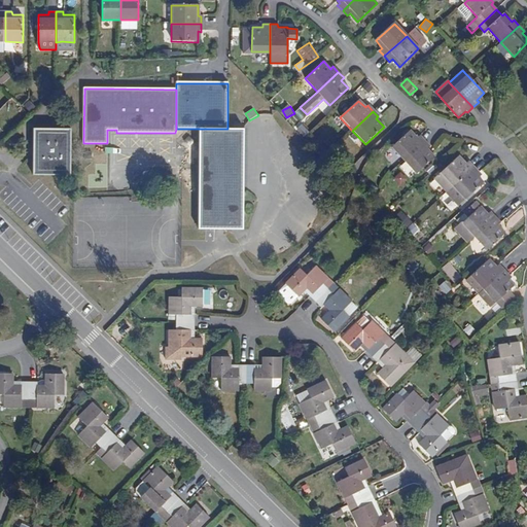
[(71,130),(33,129),(33,175),(70,175),(71,142),(71,130)]
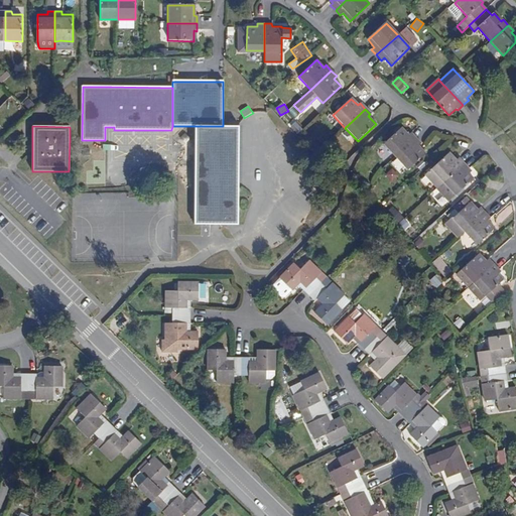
[(223,126),(195,126),(194,225),(226,225),(238,225),(239,127),(223,126)]
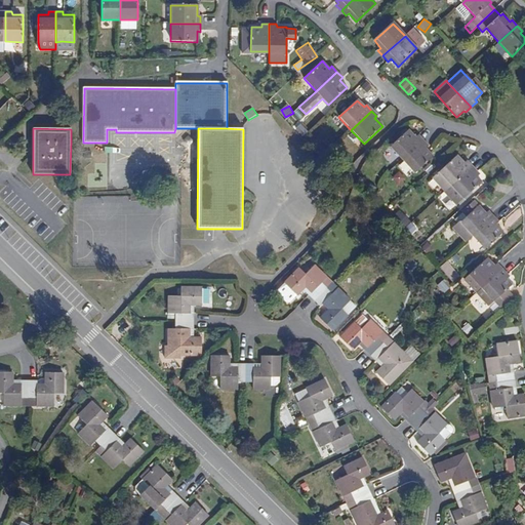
[(391,148),(403,161),(423,142),(418,136),(416,138),(409,130),(391,148)]
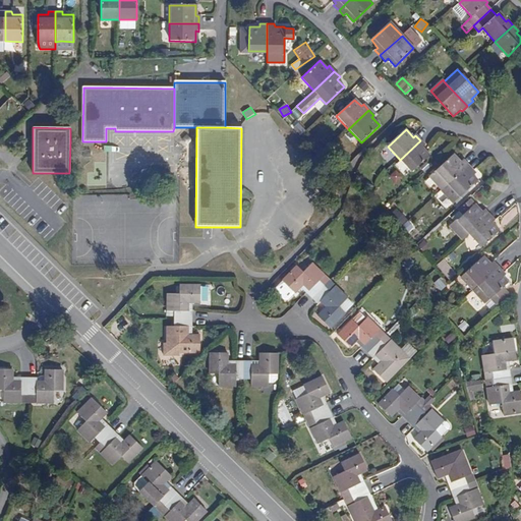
[(420,140),(400,160),(412,173),(429,156),(423,149),(425,147),(420,140)]
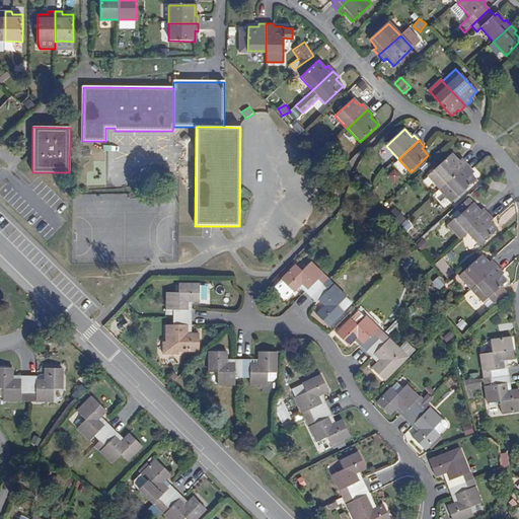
[(440,190),(467,164),(462,159),(459,160),(452,153),(428,176),(440,190)]
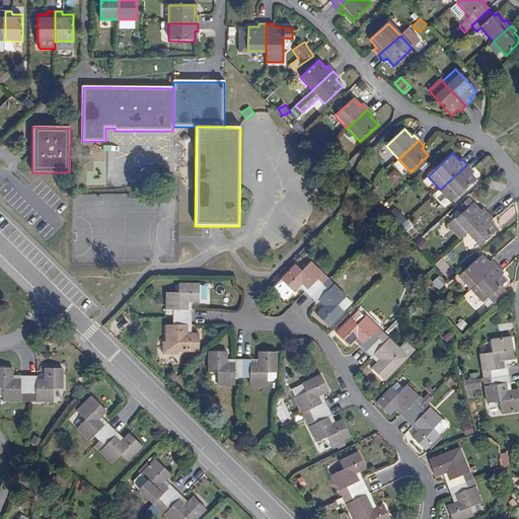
[(467,164),(440,190),(453,203),(477,179),(469,172),(471,170),(467,164)]
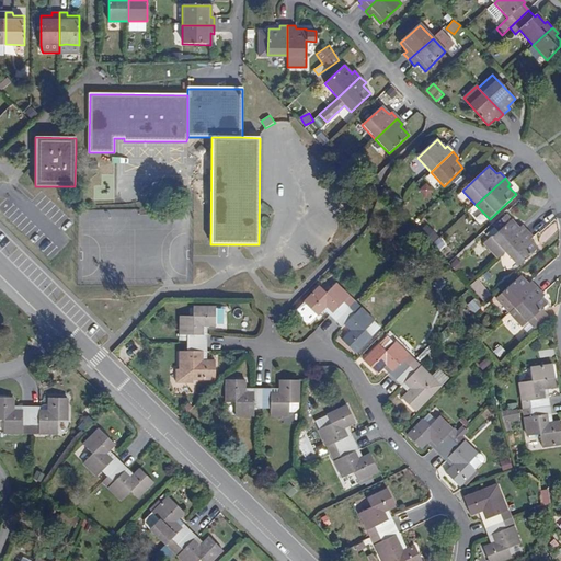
[(427,182),(419,190),(426,197),(434,191),(427,182)]
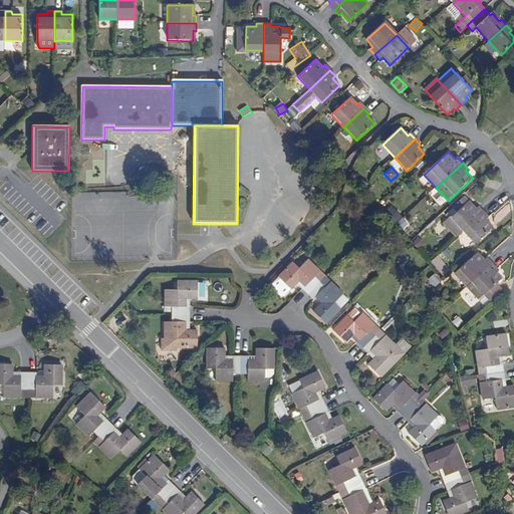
[(476,209),(465,196),(454,205),(459,210),(444,223),(456,236),(463,230),(483,212),(478,206),(476,209)]
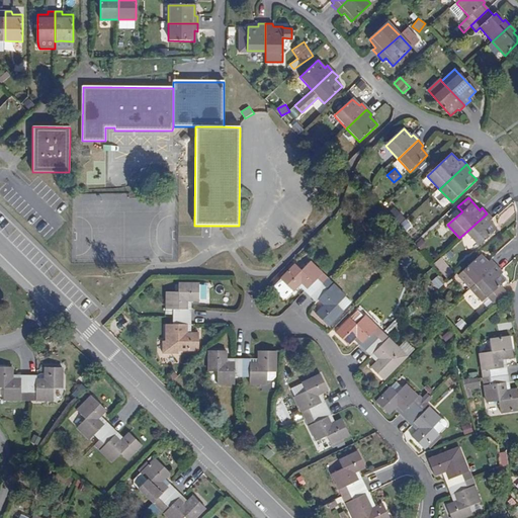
[(478,245),(496,229),(489,221),(491,219),(487,213),(466,232),(478,245)]
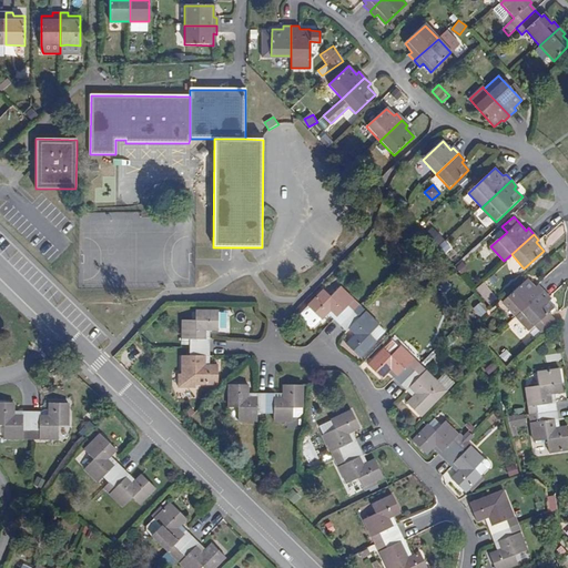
[(528,279),(508,296),(520,312),(544,291),(539,284),(536,286),(528,279)]
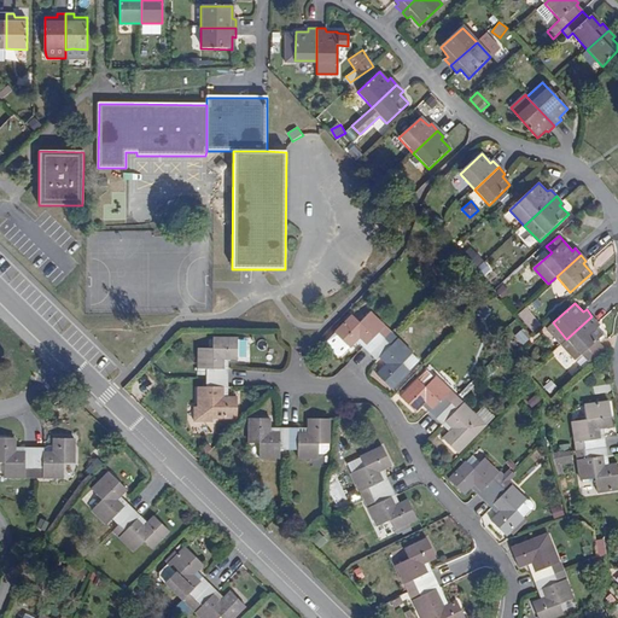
[(530,315),(523,307),(516,314),(523,322),(530,315)]
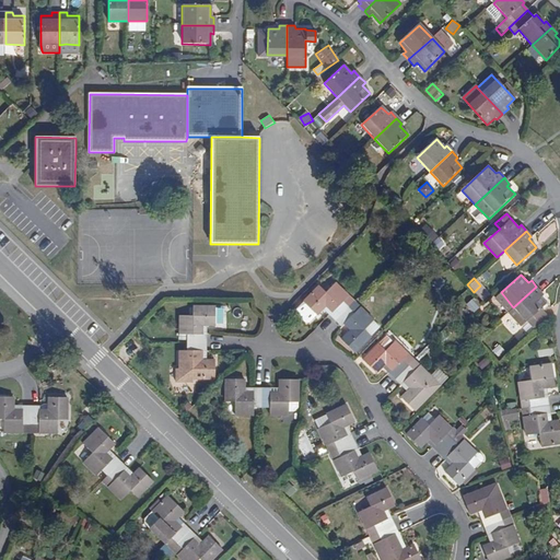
[(316,314),(323,308),(326,306),(331,313),(329,315),(335,321),(353,301),(335,282),(325,291),(319,286),(303,301),(316,314)]
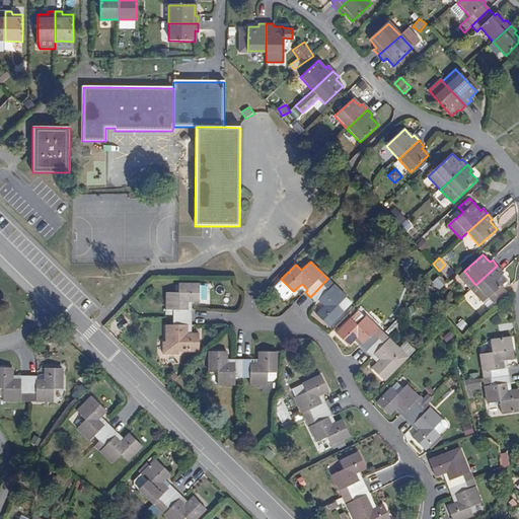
[(454,275),(445,265),(439,271),(448,281),(454,275)]
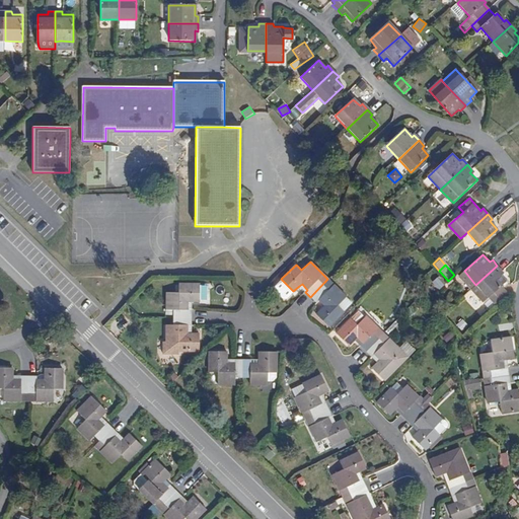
[(497,266),(475,285),(471,289),(484,302),(492,295),(498,303),(509,293),(503,285),(507,282),(500,274),(502,272),(497,266)]
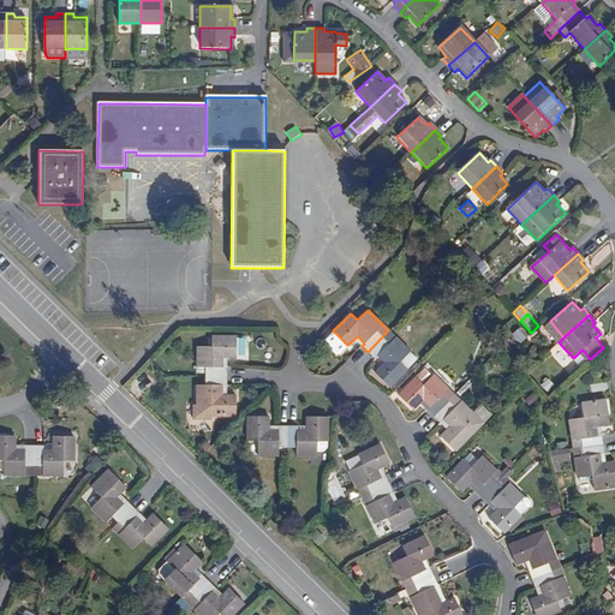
[(563,338),(550,321),(545,326),(559,341),(563,338)]
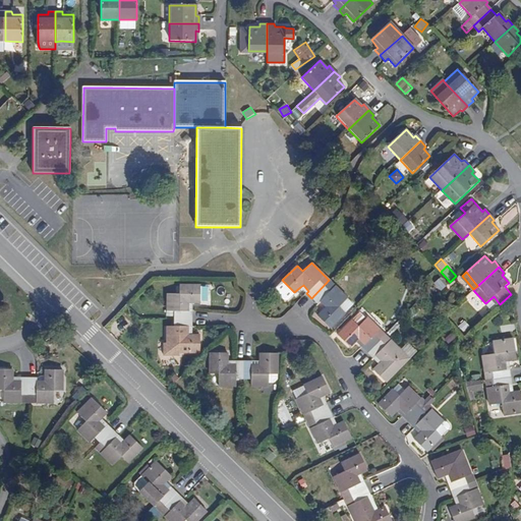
[(443,277),(436,283),(444,292),(451,285),(443,277)]
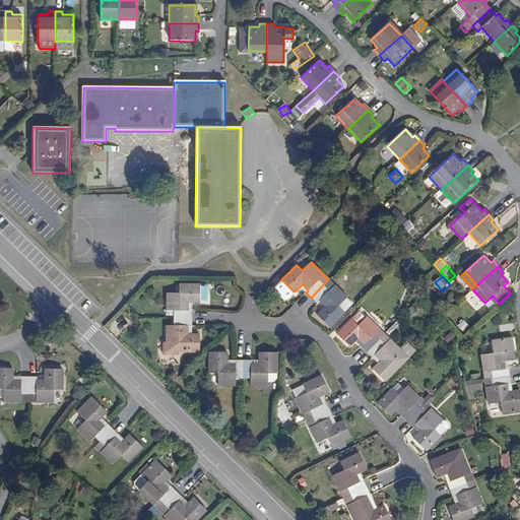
[(294,291),(281,279),(274,286),(274,289),(282,299),(286,299),(294,291)]
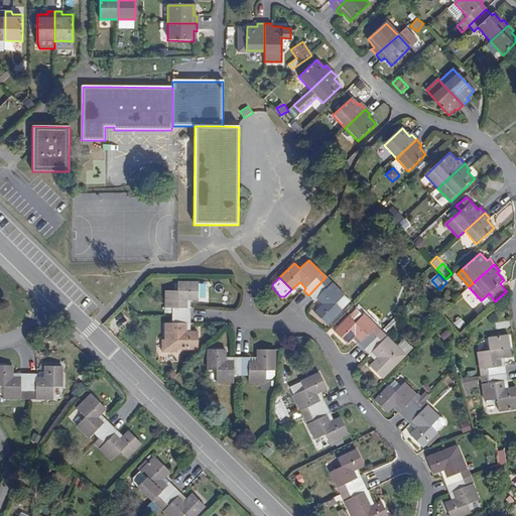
[(350,301),(326,277),(308,295),(314,301),(316,299),(323,304),(320,307),(315,312),(327,324),(350,301)]
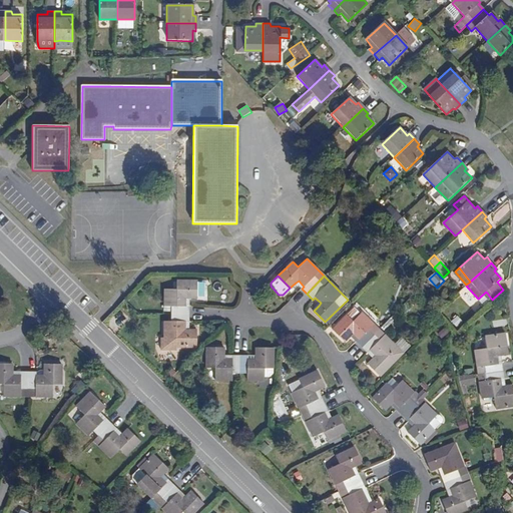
[(171,307),(170,315),(188,315),(188,307),(184,307),(184,299),(188,299),(196,299),(196,282),(176,281),(176,290),(165,290),(164,307),(171,307)]
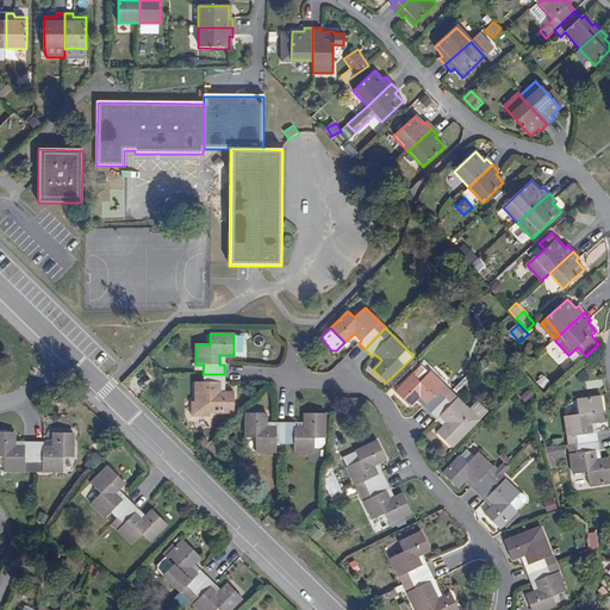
[(355,334),(352,336),(359,343),(361,341),(355,334)]
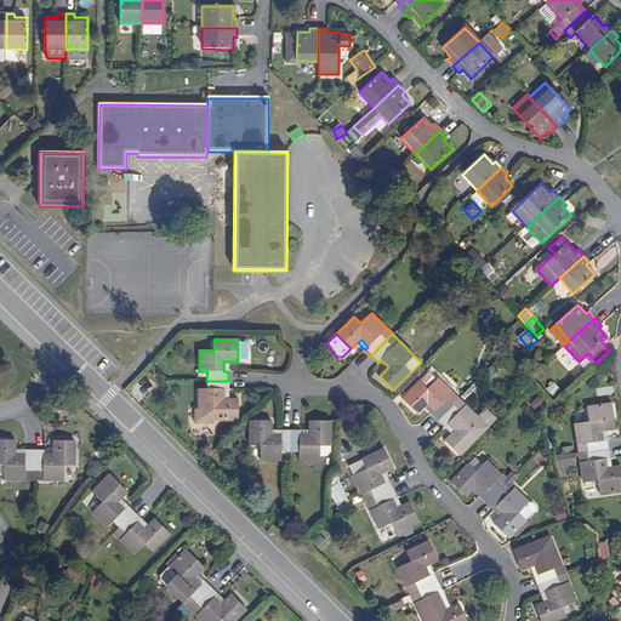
[(426,388),(436,380),(428,374),(420,382),(426,388)]
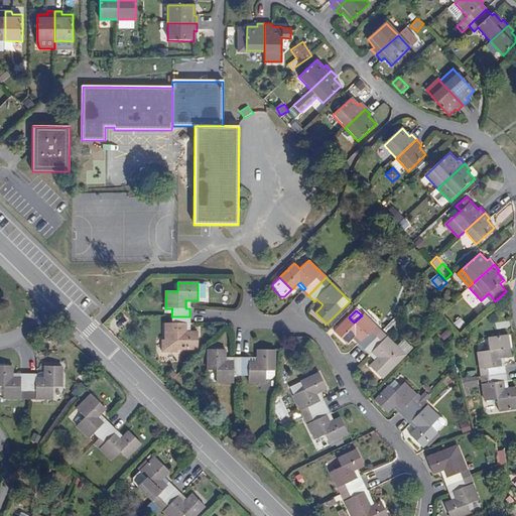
[(347,344),(351,339),(354,336),(360,342),(357,345),(362,350),(380,332),(363,314),(362,315),(354,323),(349,317),(335,331),(347,344)]
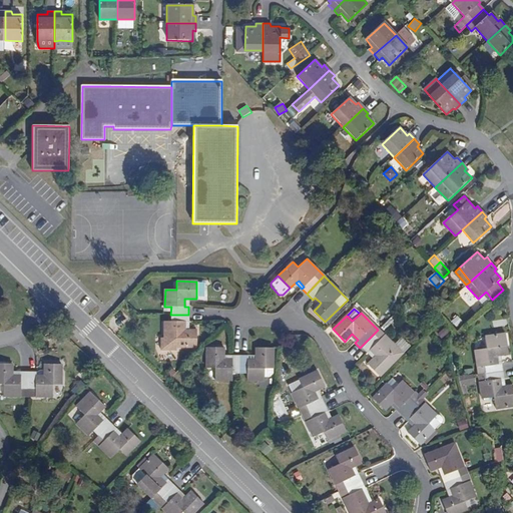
[(188,315),(170,315),(170,322),(164,322),(164,339),(175,339),(175,347),(195,348),(195,331),(187,330),(184,331),(183,323),(188,323),(188,315)]
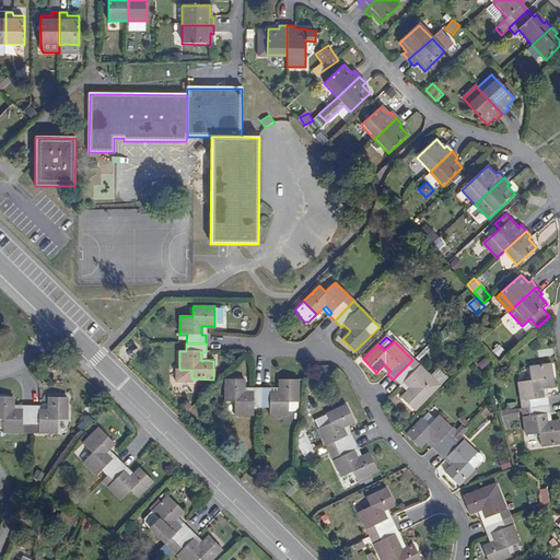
[(481,370),(491,363),(486,357),(477,363),(481,370)]
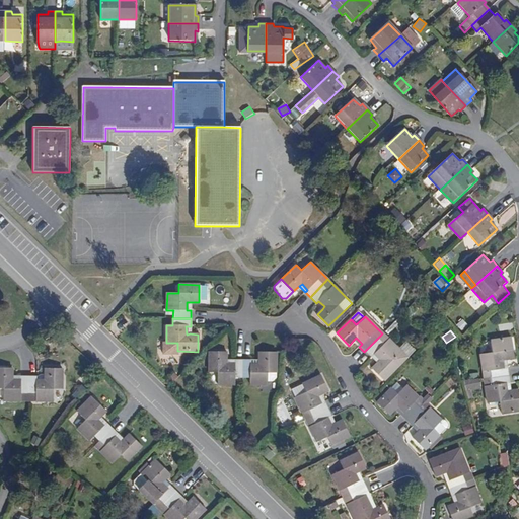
[(406,359),(382,334),(364,352),(370,357),(373,354),(379,360),(377,364),(372,368),(384,380),(406,359)]
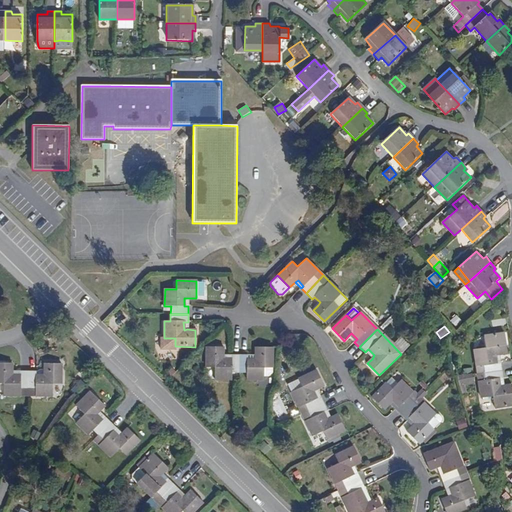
[(351,333),(348,336),(354,342),(357,339),(351,333)]
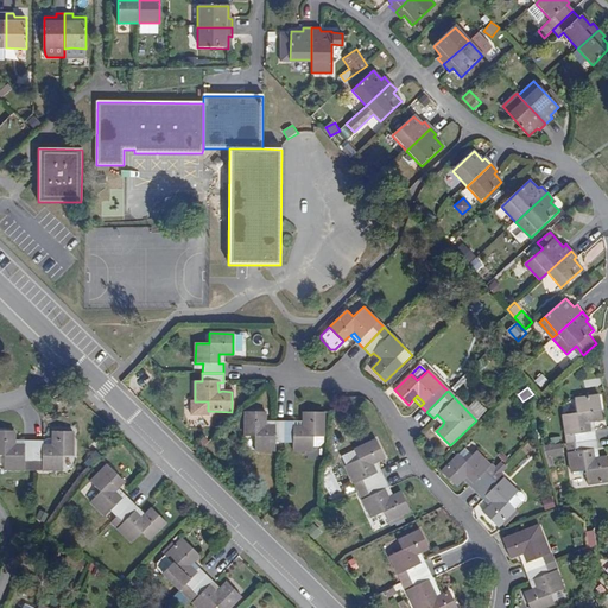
[(574,435),(575,442),(596,439),(594,429),(589,430),(588,420),(593,419),(602,418),(599,396),(575,399),(576,412),(563,413),(567,435),(574,435)]
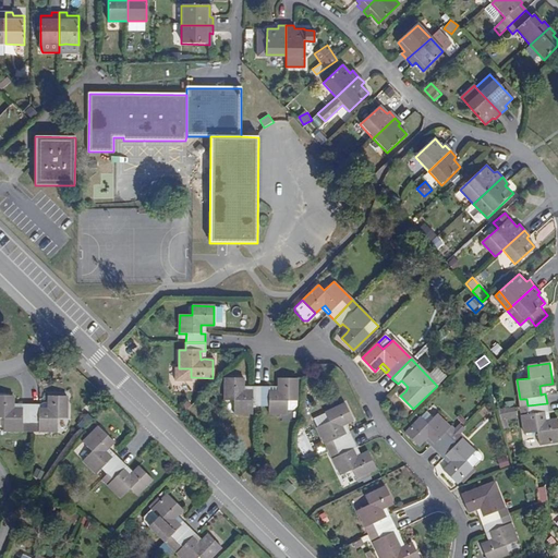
[(244,390),(244,387),(244,378),(225,378),(225,400),(233,400),(234,413),(252,413),(253,405),(261,407),(261,387),(253,387),(252,391),(244,390)]
